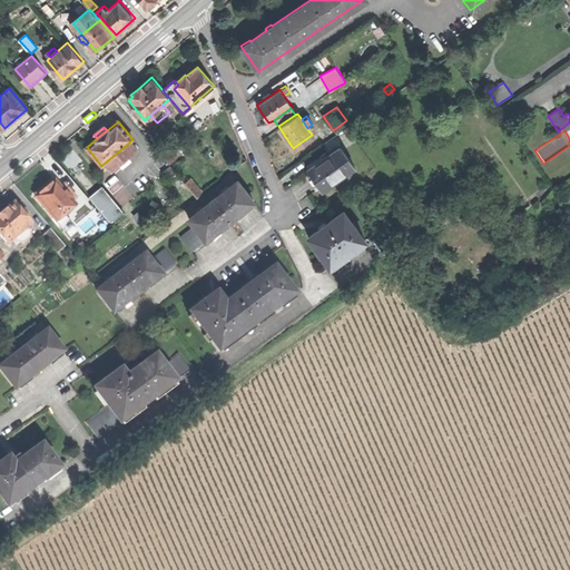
[(149,140),(170,165),(177,158),(157,135),(149,140)]
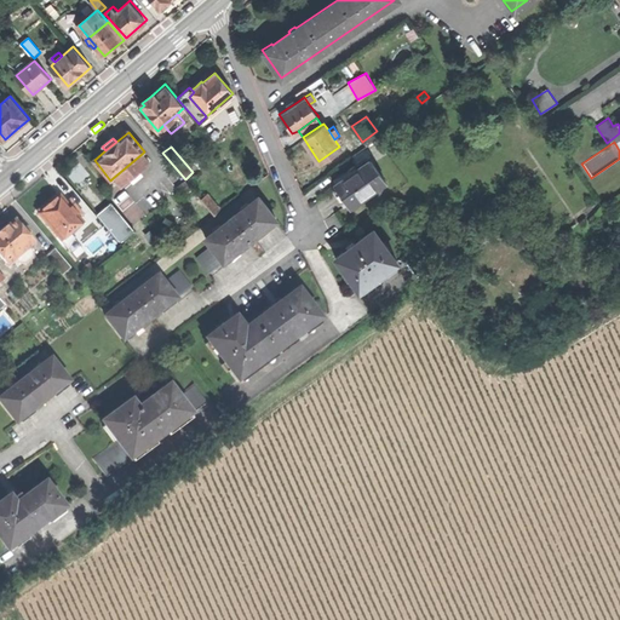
[(351,155),(356,162),(369,154),(365,147),(351,155)]
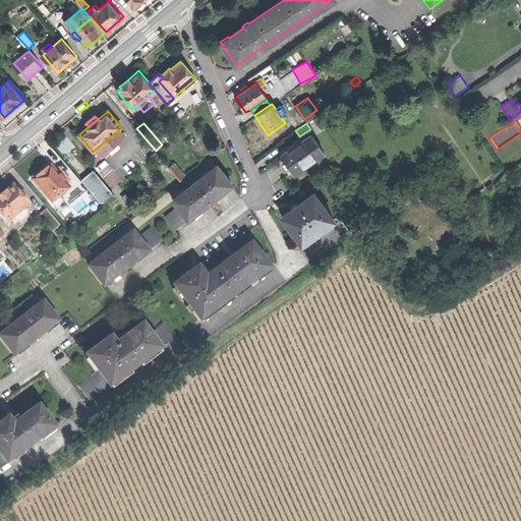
[(125,137),(119,129),(95,150),(102,158),(125,137)]
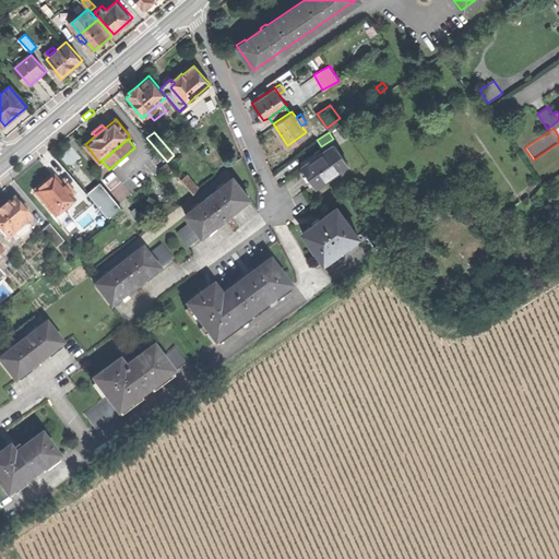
[(301,165),(314,182),(329,173),(346,161),(333,142),(321,150),(319,146),(313,151),(316,154),(301,165)]
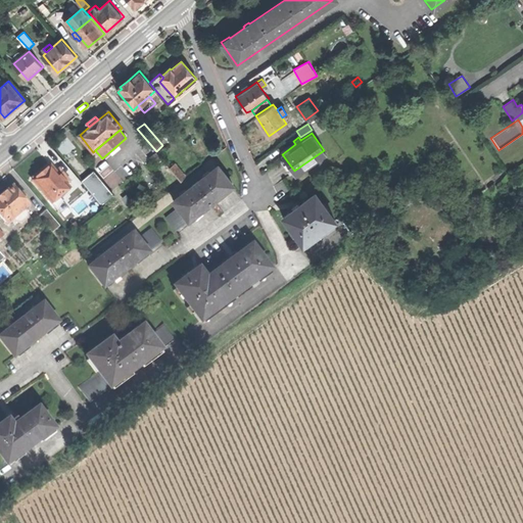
[(58,145),(66,155),(77,147),(69,137),(58,145)]
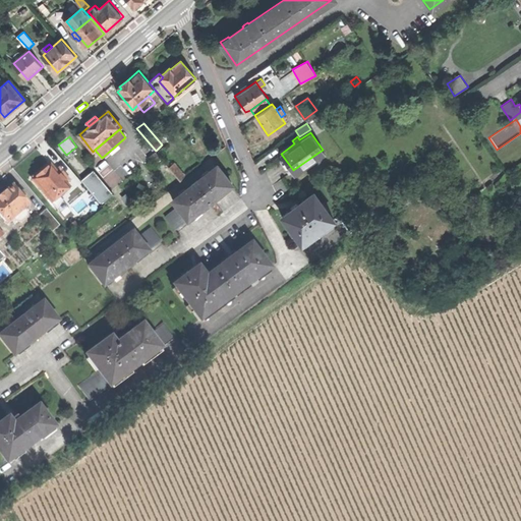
[(150,160),(175,186),(182,180),(170,168),(157,154),(150,160)]
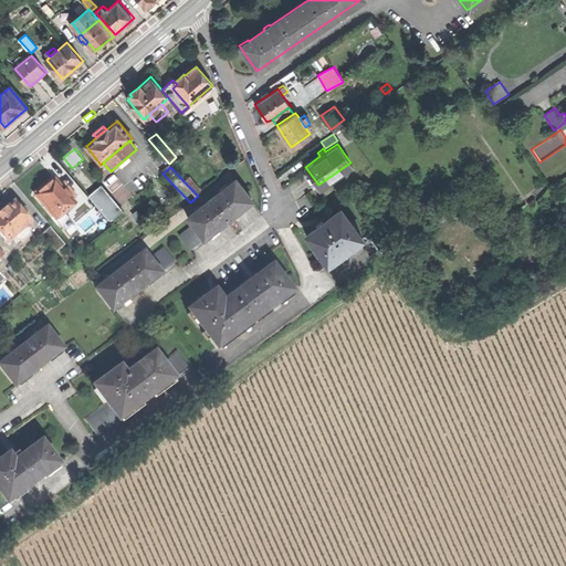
[(35,190),(38,191),(54,179),(52,177),(44,184),(35,190)]
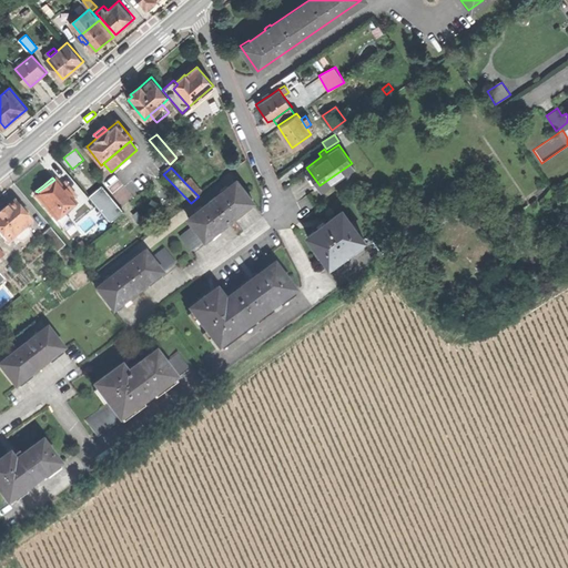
[(36,194),(52,215),(60,210),(71,201),(72,199),(61,184),(56,178),(54,180),(38,192),(36,194)]
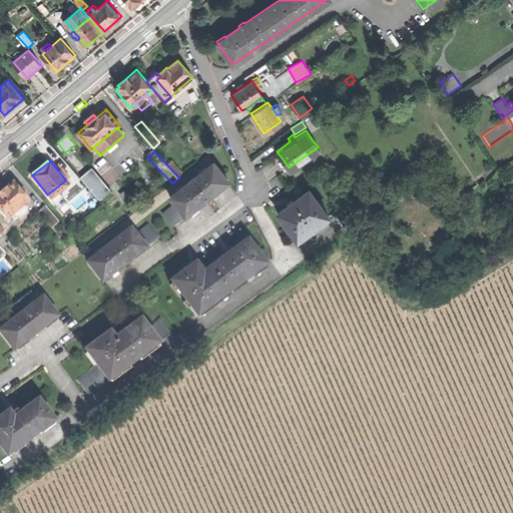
[(172,160),(167,165),(179,177),(184,172),(172,160)]
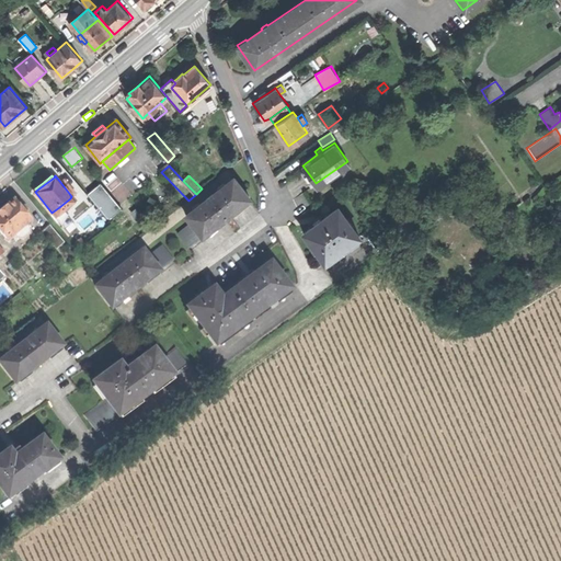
[(65,179),(60,182),(71,196),(76,193),(65,179)]
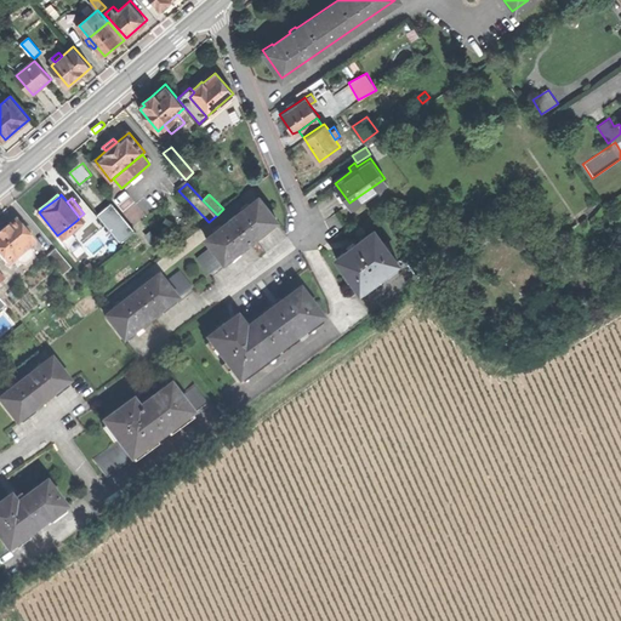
[(212,245),(224,261),(249,243),(278,220),(261,198),(239,214),(238,212),(229,218),(231,220),(208,238),(212,245)]
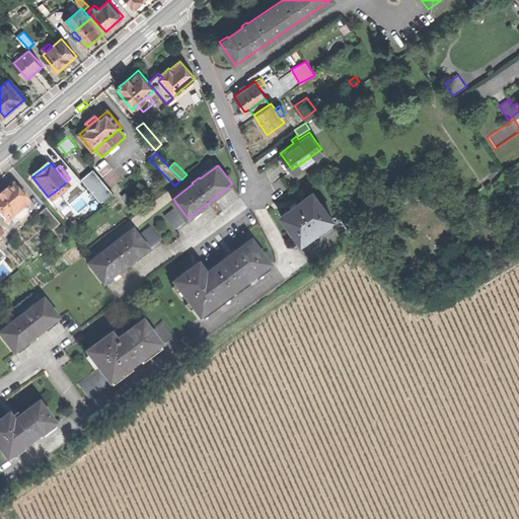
[(100,203),(113,194),(92,168),(80,177),(100,203)]
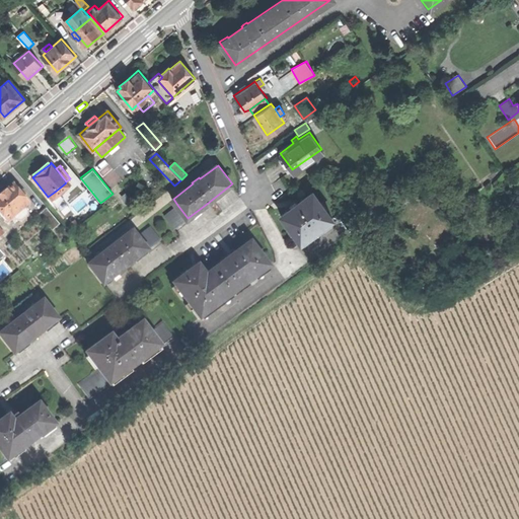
[(25,206),(29,202),(13,182),(7,188),(0,194),(0,213),(6,221),(13,215),(25,206)]
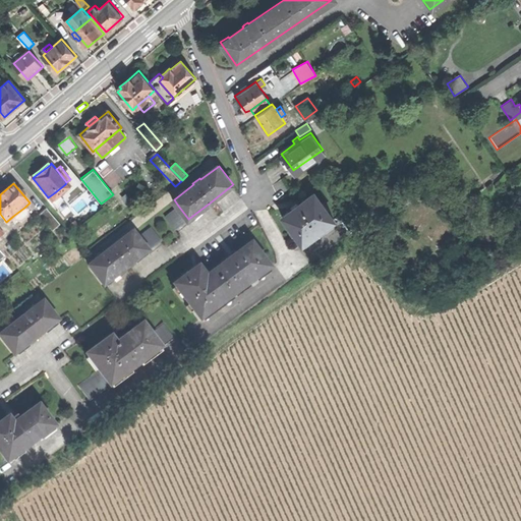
[(68,189),(65,184),(55,192),(59,196),(68,189)]
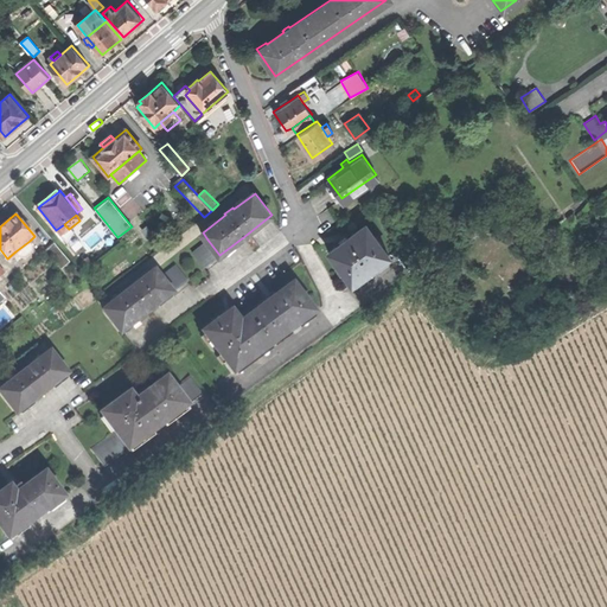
[(98,228),(109,241),(115,236),(104,223),(98,228)]
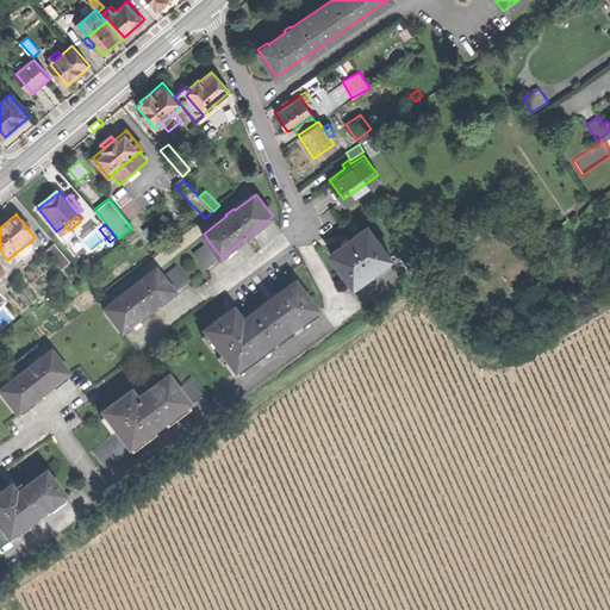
[(69,230),(64,225),(56,231),(64,241),(73,235),(69,230)]
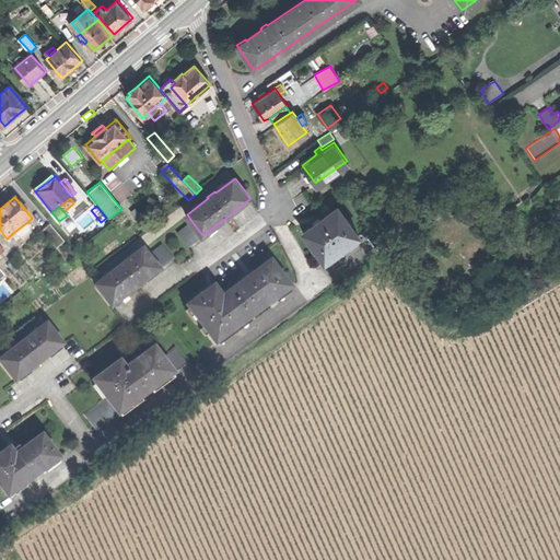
[(304,232),(325,261),(359,236),(338,208),(319,221),(304,232)]
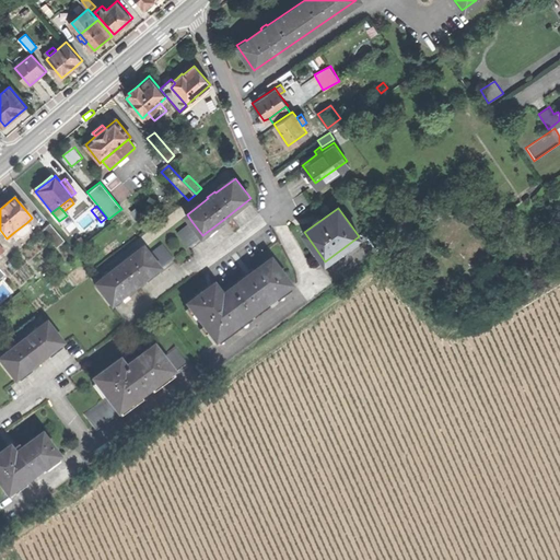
[(189,245),(202,235),(191,221),(178,231),(189,245)]
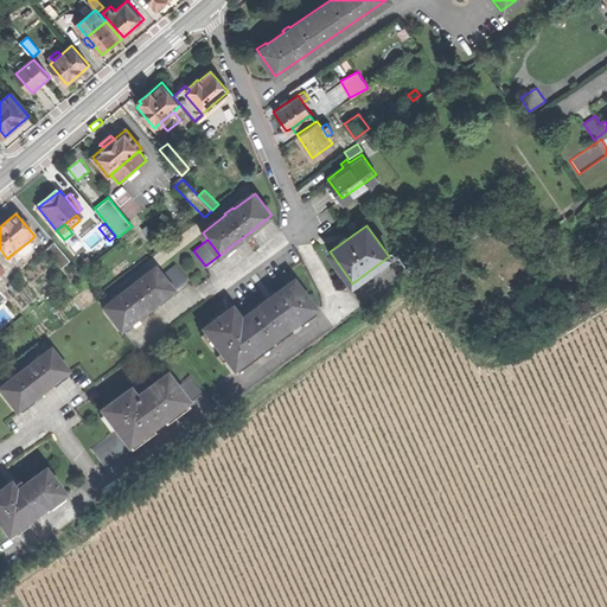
[(33,244),(30,241),(16,251),(19,256),(25,257),(32,251),(33,244)]
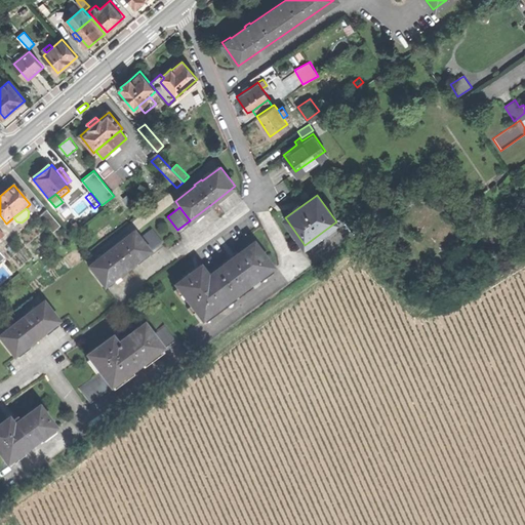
[(39,214),(52,232),(59,226),(46,209),(39,214)]
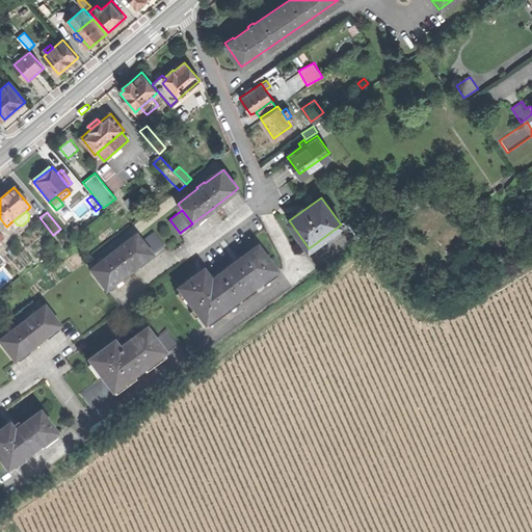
[(155,232),(141,242),(152,255),(165,244),(155,232)]
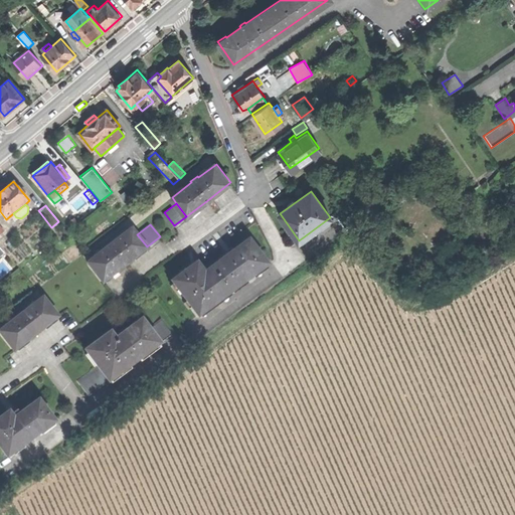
[(89,263),(103,281),(125,265),(148,247),(147,246),(137,234),(133,228),(114,242),(113,241),(107,246),(108,247),(89,263)]
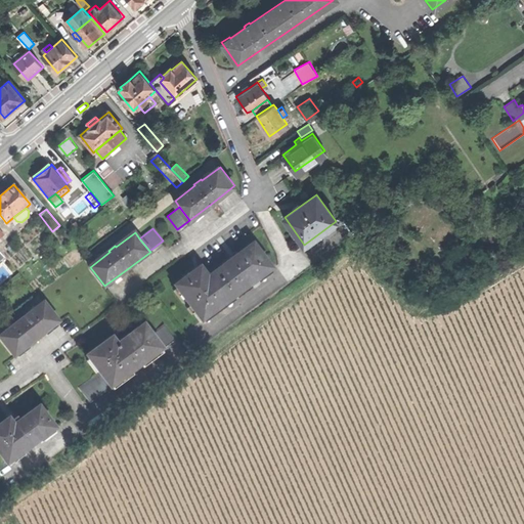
[(235,258),(217,271),(235,297),(272,269),(254,245),(235,258)]
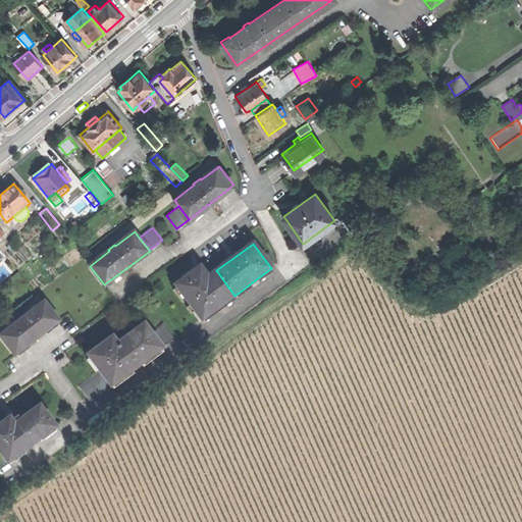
[(175,283),(201,319),(235,296),(216,270),(208,276),(200,265),(188,274),(175,283)]
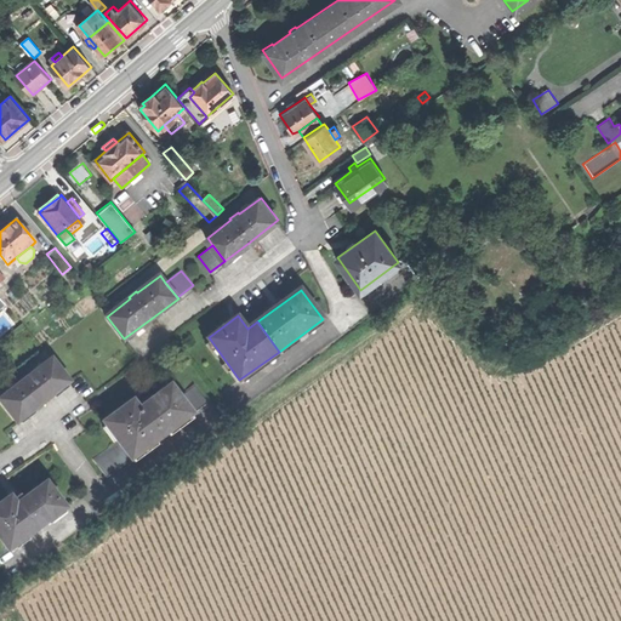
[(1,399),(20,422),(43,405),(72,382),(53,359),(1,399)]
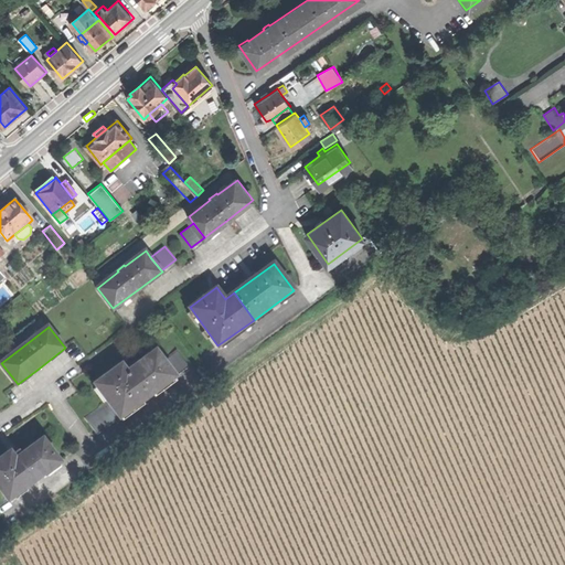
[(178,349),(162,360),(176,377),(190,366),(178,349)]
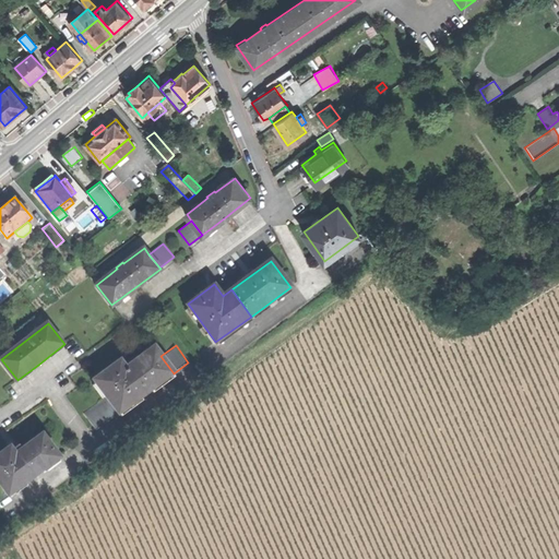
[(106,395),(118,413),(174,373),(161,356),(154,346),(125,367),(120,360),(108,369),(94,379),(106,395)]
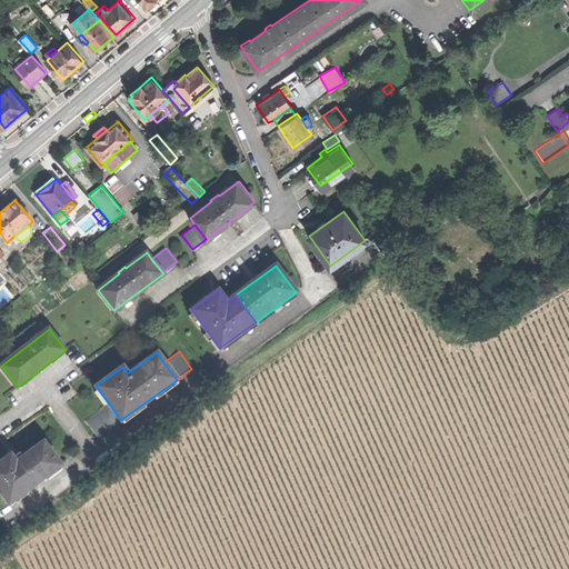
[(97,437),(120,420),(108,402),(85,420),(97,437)]
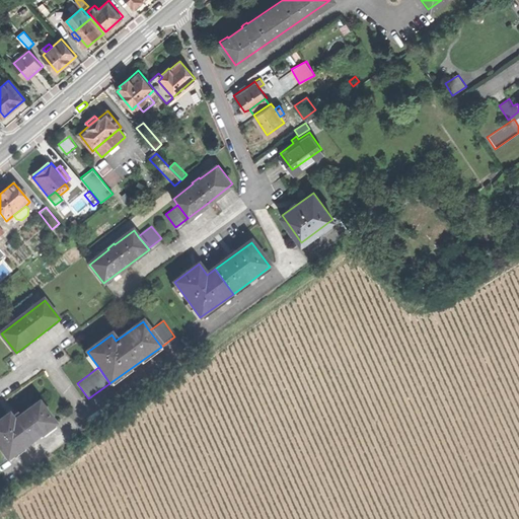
[(0,452),(7,461),(55,426),(39,403),(19,418),(15,413),(9,418),(8,417),(0,422),(0,452)]
